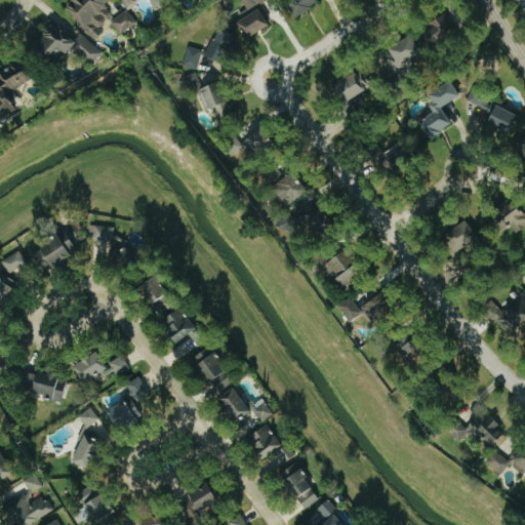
[(98,38),(104,32),(99,30),(113,13),(105,7),(110,0),(73,0),(65,10),(98,38)]
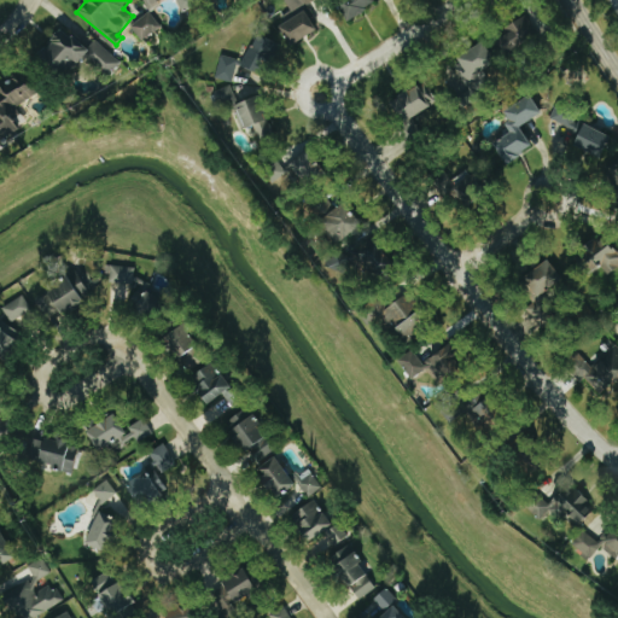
[(144,0),(150,10),(159,4),(157,0),(144,0)]
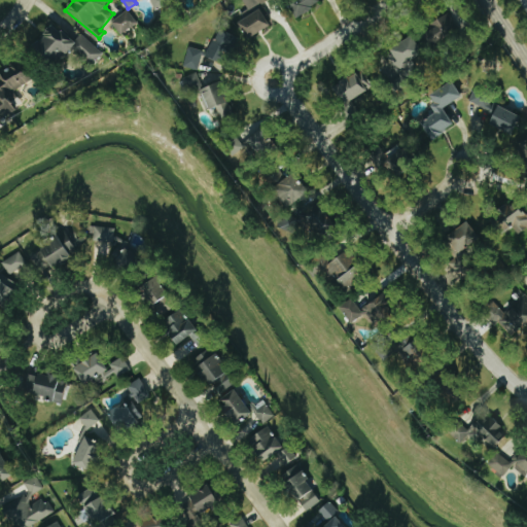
[(152,0),(156,8),(171,3),(169,0),(152,0)]
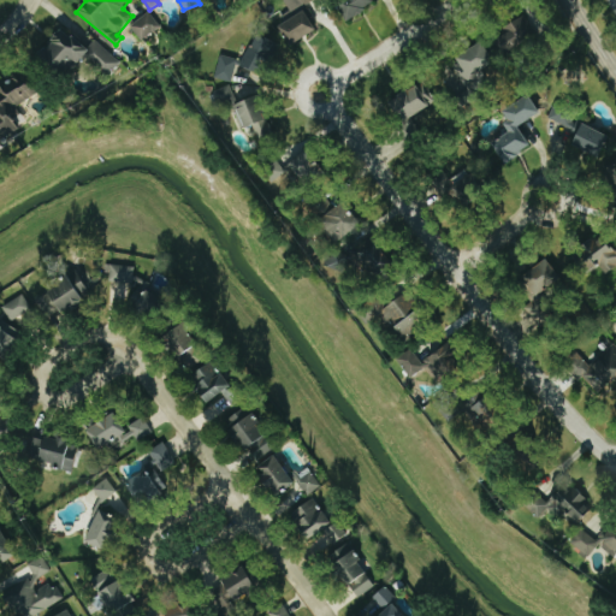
[(280,25),(290,45),(317,31),(304,6),(315,0),(284,0),(291,12),(284,16),(288,22),(280,25)]
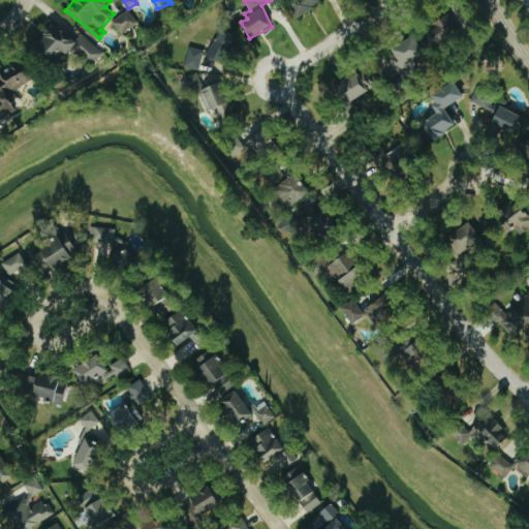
[(288,0),(298,18),(322,4),(320,0),(288,0)]
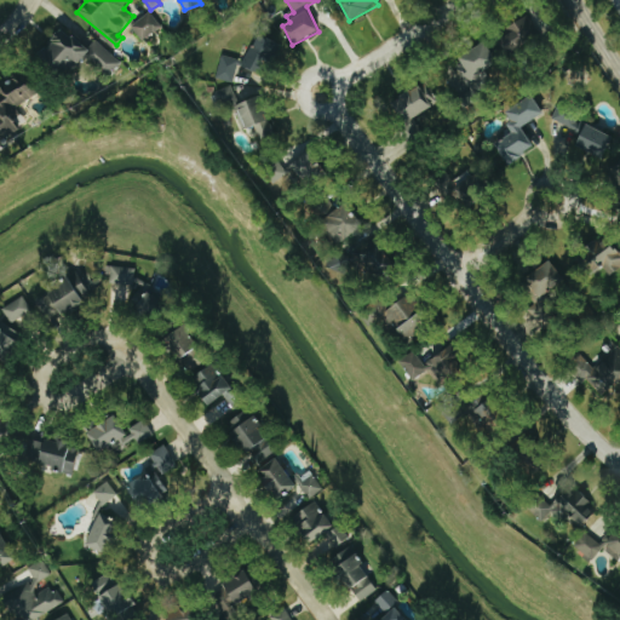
[(162,29),(153,12),(132,23),(142,40),(162,29)]
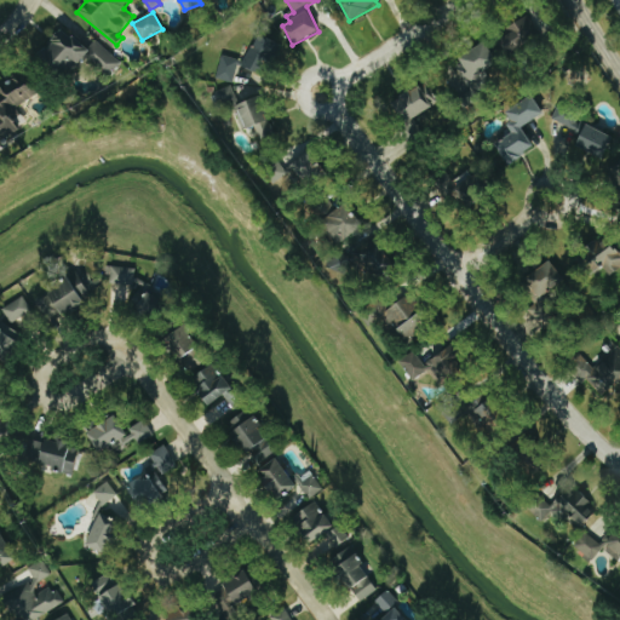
[(514,51),(543,36),(530,15),(503,30),(514,51)]
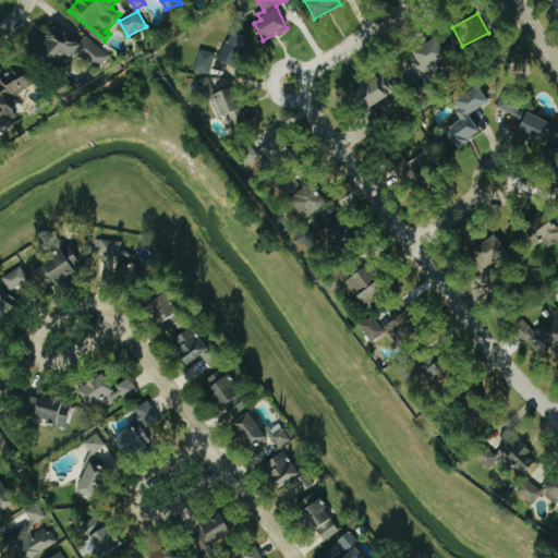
[(109,56),(87,36),(80,44),(58,24),(36,48),(56,65),(67,53),(72,59),(80,50),(98,68),(109,56)]
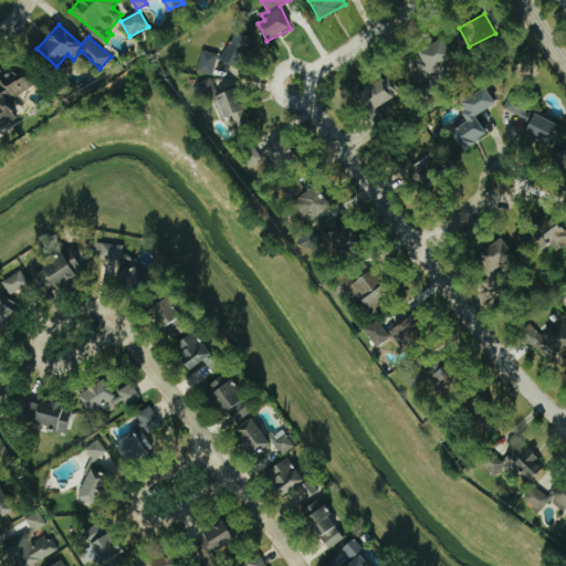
[(257,41),(238,31),(222,59),(241,70),(257,41)]
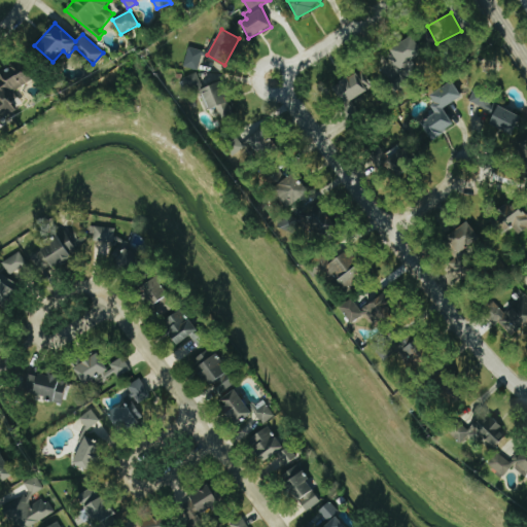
[(398,70),(425,57),(415,36),(387,49),(398,70)]
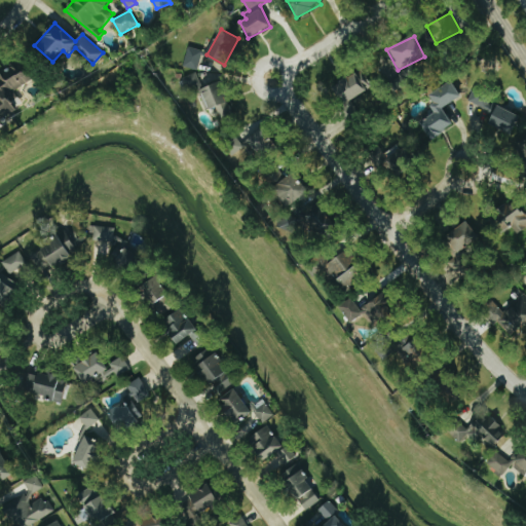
[(203,50),(189,46),(184,66),(198,70),(203,50)]
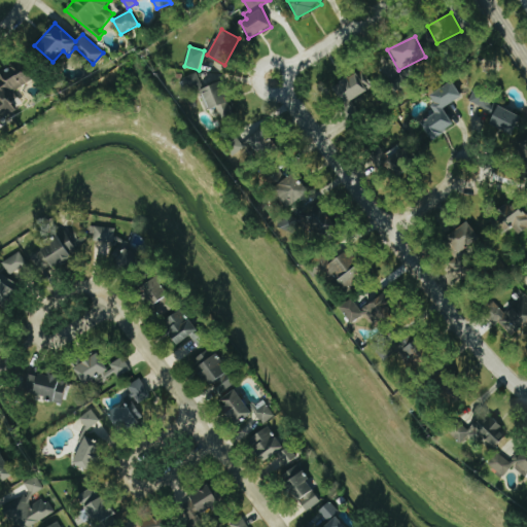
[(13,92),(33,79),(22,61),(0,73),(0,85),(3,92),(0,94),(0,119),(18,110),(12,101),(18,99),(13,92)]
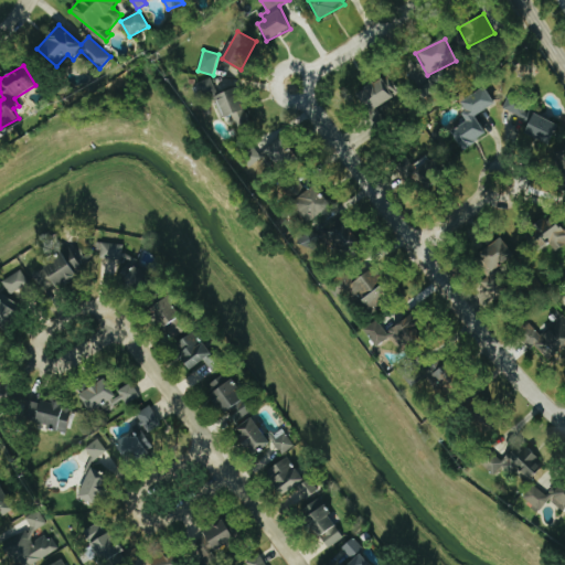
[(401,95),(390,75),(361,91),(371,110),(401,95)]
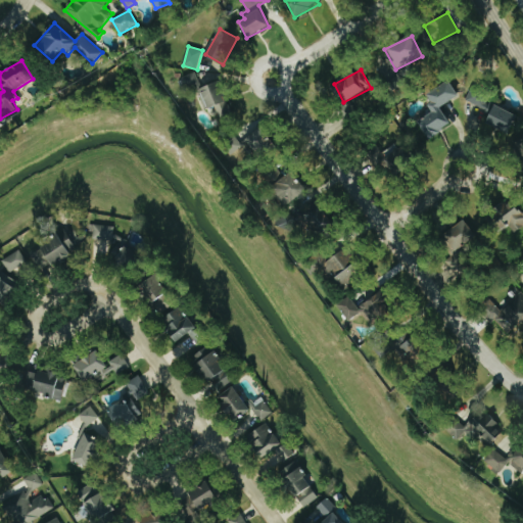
[(201,87),(196,73),(179,79),(184,93),(201,87)]
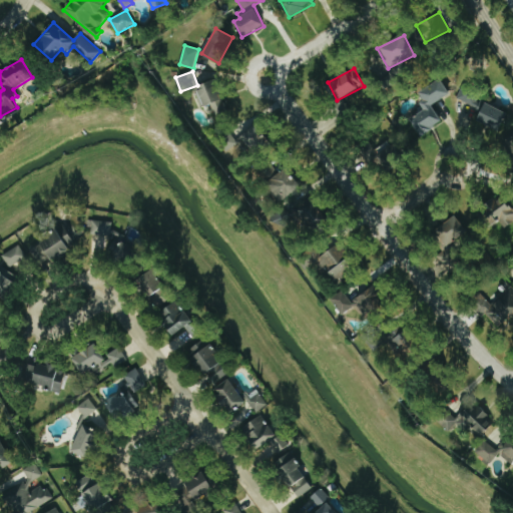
[(433,105),(451,94),(441,78),(420,92),(424,100),(420,102),(425,111),(410,120),(421,136),(443,121),(433,105)]
